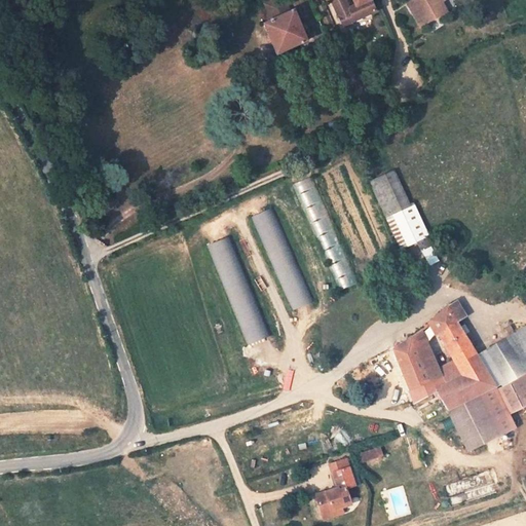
[(289,11),(284,0),(272,0),(264,4),(271,20),(263,24),(276,53),(307,40),(293,9),(289,11)]
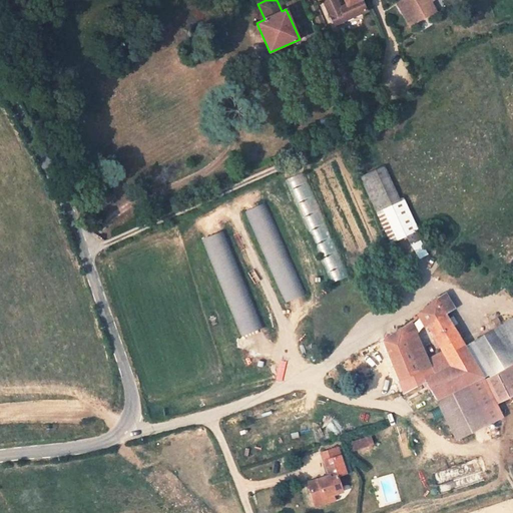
[(366,12),(361,0),(323,0),(335,26),(366,12)]
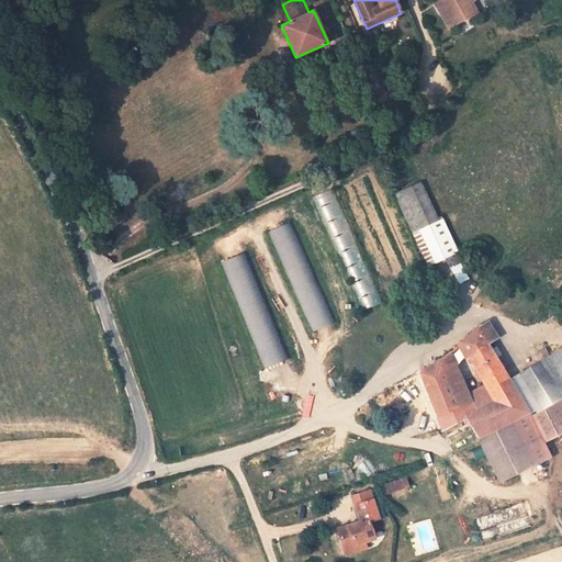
[(442,0),(445,2),(437,7),(449,27),(472,14),(464,0),(442,0)]
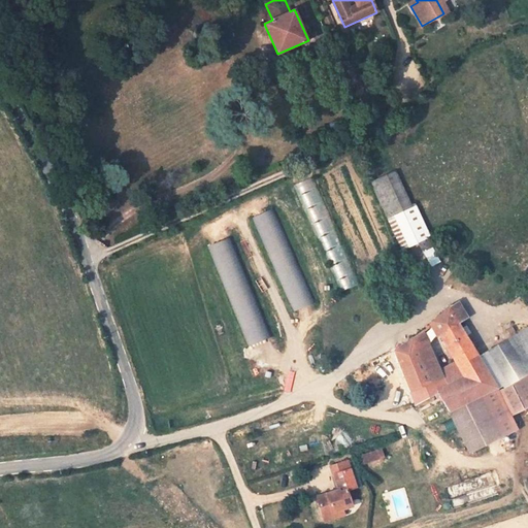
[(410,206),(394,170),(370,182),(388,217),(410,206)]
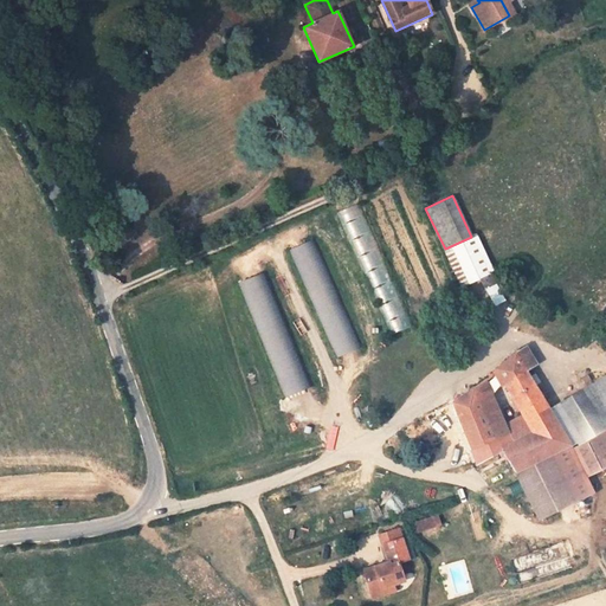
[(363,204),(342,211),(386,335),(406,328),(363,204)]
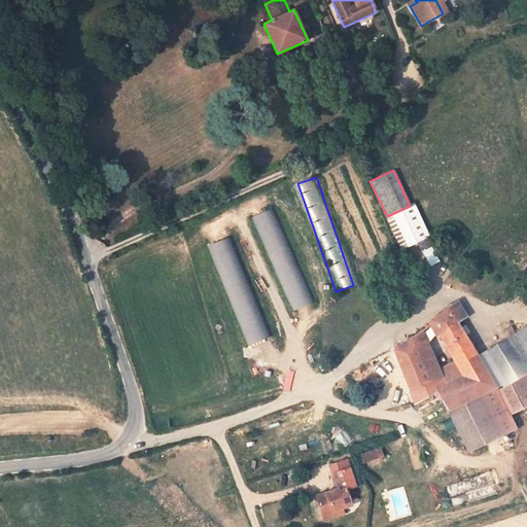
[(413,204),(410,206),(387,216),(402,249),(428,237),(413,204)]
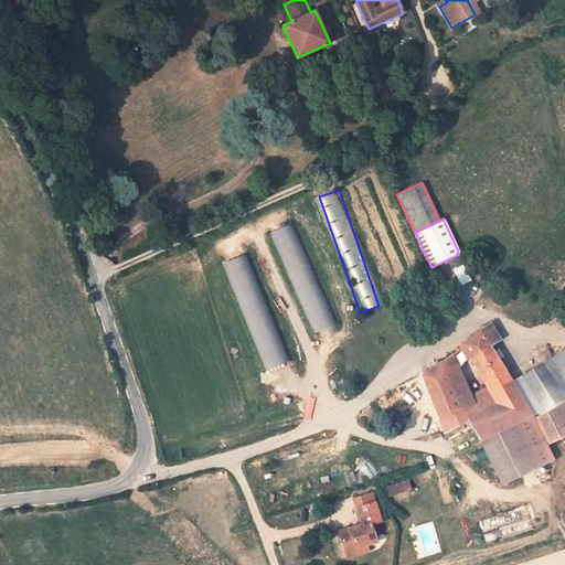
[(292,223),(269,233),(312,334),(336,324),(292,223)]
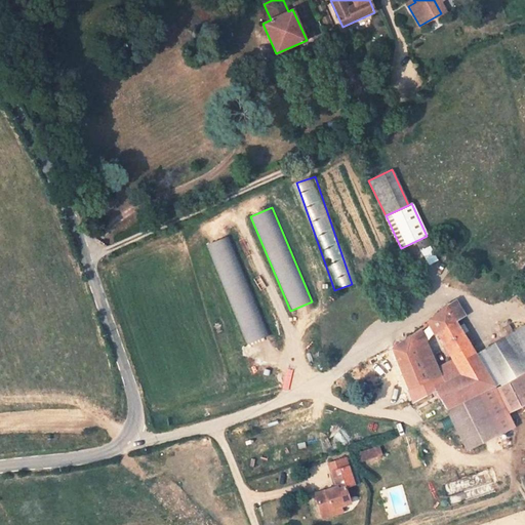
[(209,244),(244,345),(267,336),(232,236),(209,244)]
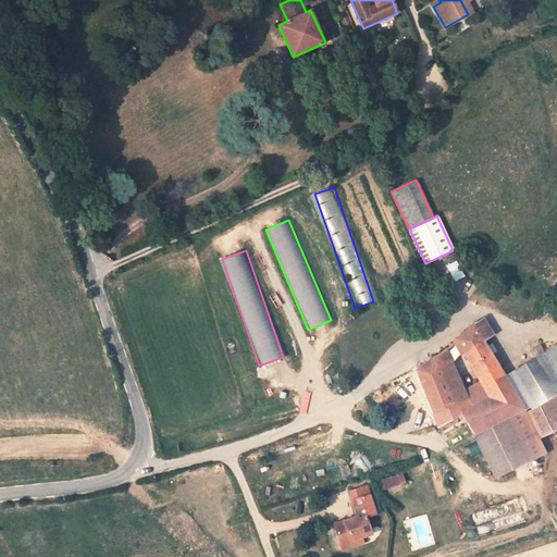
[(457,263),(448,269),(456,281),(465,275),(457,263)]
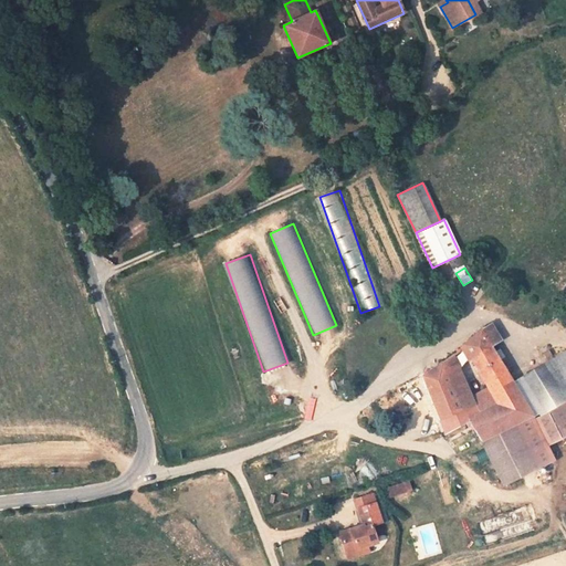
[(479,440),(498,473),(526,460),(511,426),(513,423),(532,415),(491,346),(500,339),(491,324),(483,327),(462,345),(489,389),(496,402),(479,411),(472,397),(462,374),(451,378),(442,362),(422,375),(423,377),(412,381),(423,406),(433,402),(444,432),(469,420),(479,440)]
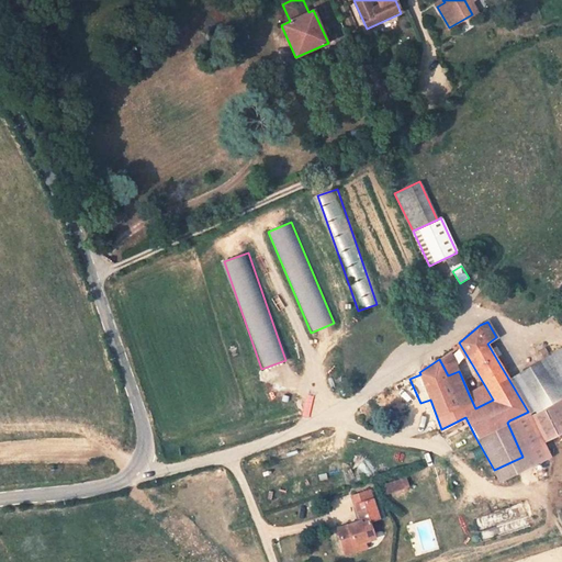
[(561,348),(509,380),(528,412),(509,420),(534,463),(553,452),(544,439),(561,428),(561,404),(559,398),(561,396),(561,348)]
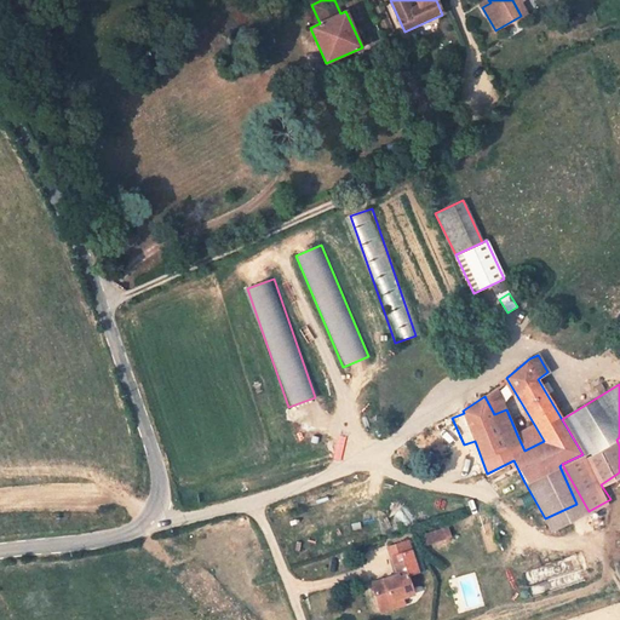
[(497,388),(484,396),(494,414),(506,409),(497,388)]
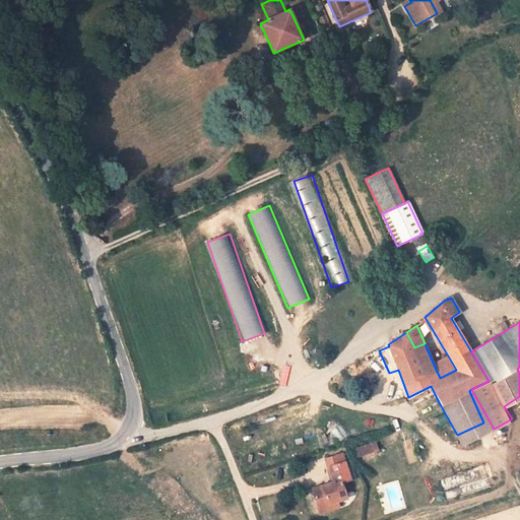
[(389,373),(379,350),(366,355),(375,378),(389,373)]
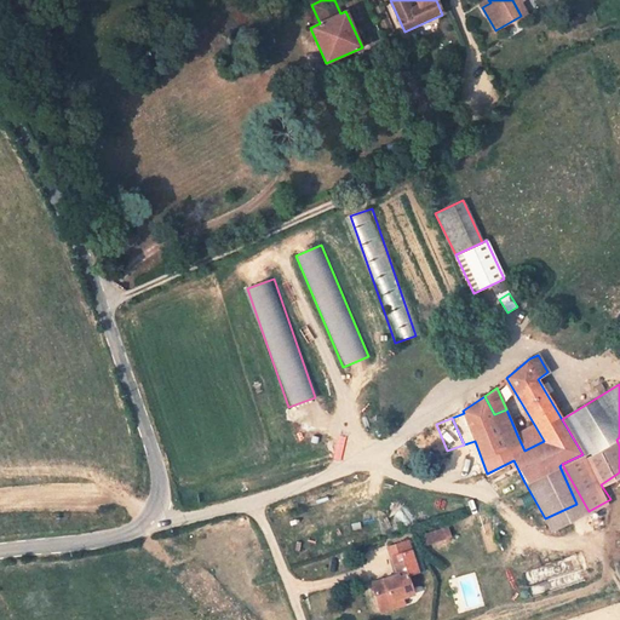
[(535,426),(517,435),(524,451),(544,441),(535,426)]
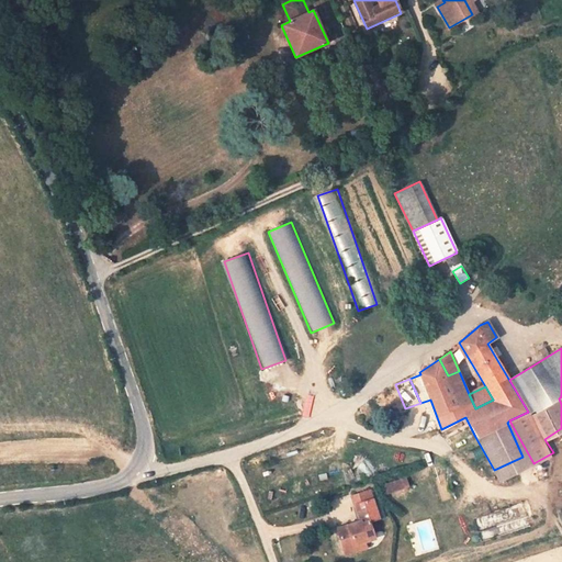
[(499,481),(534,463),(509,420),(507,423),(523,457),(494,470),(499,481)]
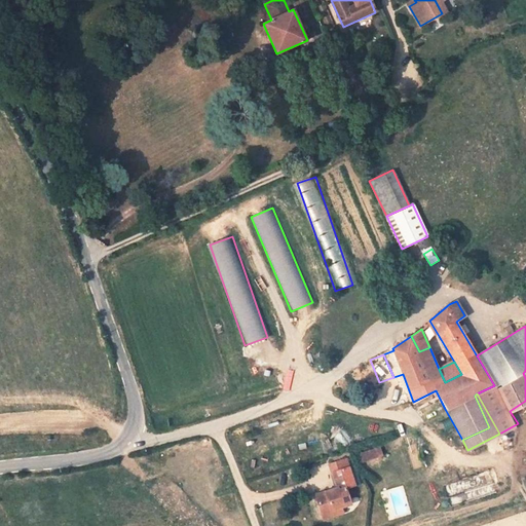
[(361,455),(364,462),(383,456),(380,449),(361,455)]
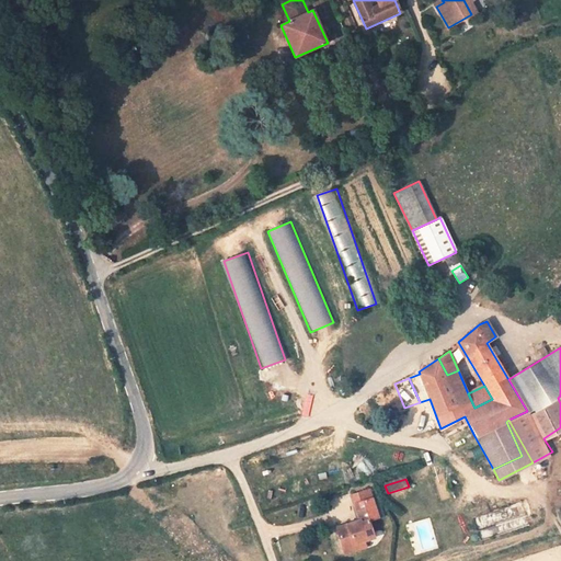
[(353,496),(355,505),(373,500),(369,491),(353,496)]
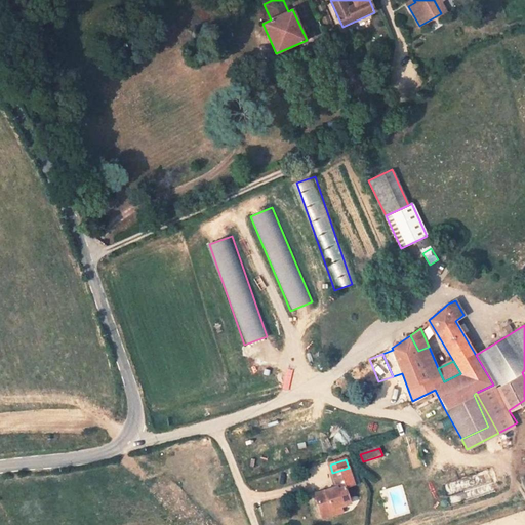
[(337,489),(317,496),(323,517),(334,514),(333,511),(342,508),(353,503),(348,488),(356,486),(349,468),(332,473),(337,489)]
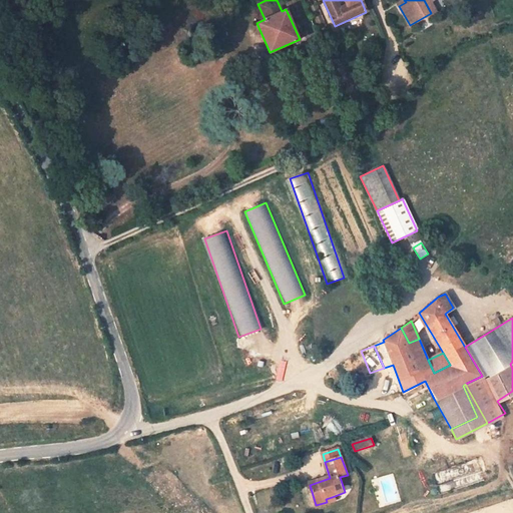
[(328,505),(337,502),(336,499),(335,496),(326,499),(327,502),(316,505),(317,509),(328,505)]
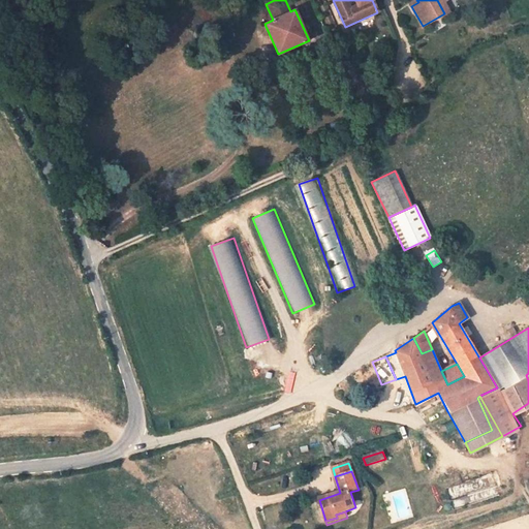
All buildings are outlined.
